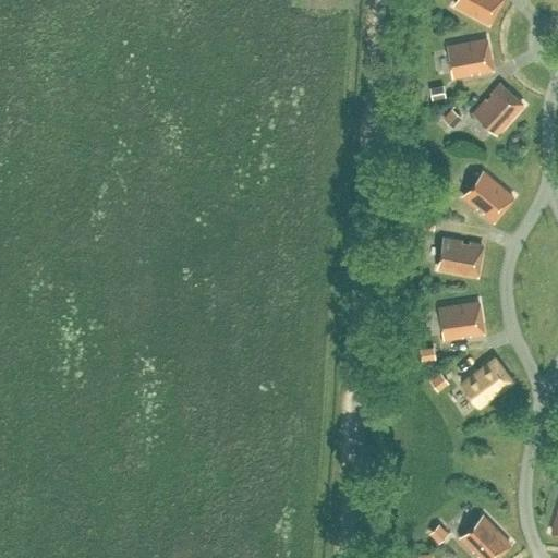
[(456,0),(455,4),(487,22),(498,0),(456,0)]
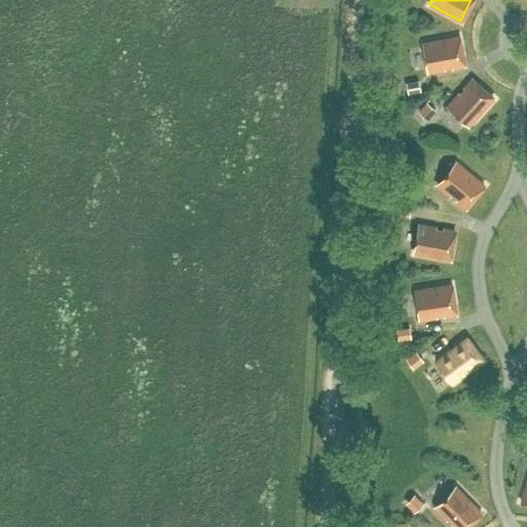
[(463,65),(458,35),(423,41),(428,71),(445,68),(444,65),(451,64),(451,67),(463,65)]
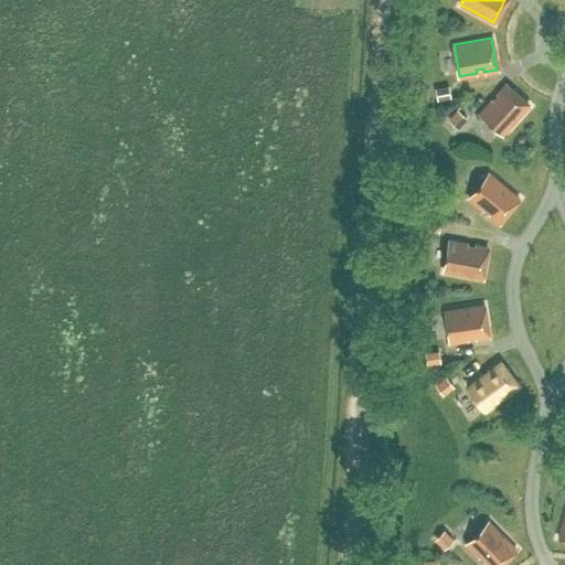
[(529,105),(504,84),(496,93),(499,95),(493,100),(491,98),(479,112),(503,134),(529,105)]
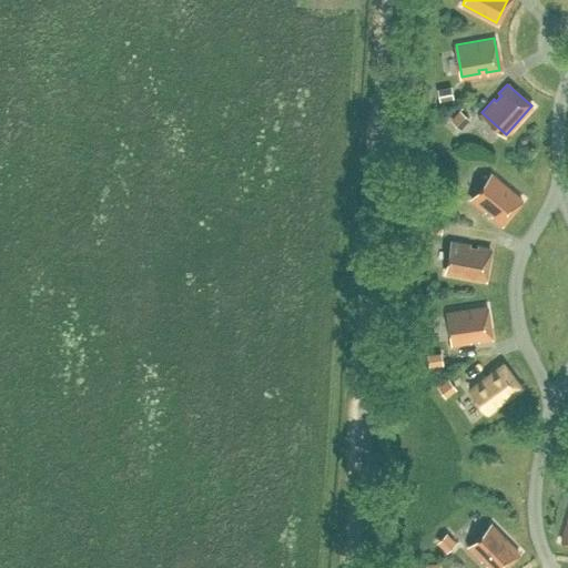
[(438,100),(452,98),(449,85),(436,88),(438,100)]
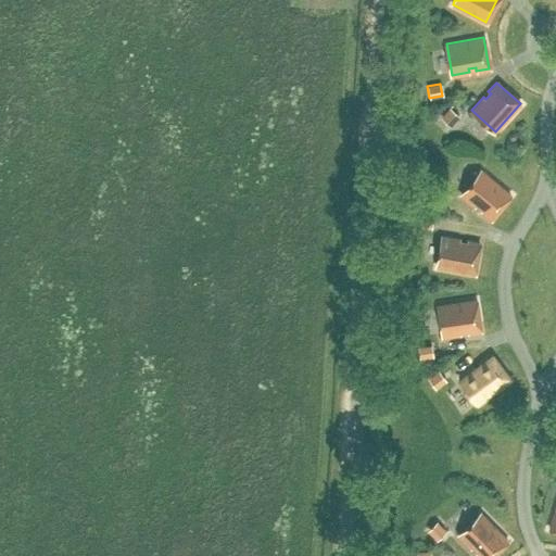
[(451,126),(458,116),(449,106),(440,116),(451,126)]
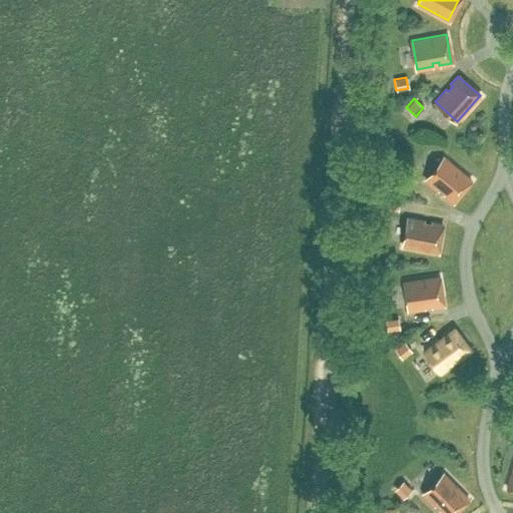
[(452,201),(471,178),(444,156),(426,179),(438,189),(440,187),(445,191),(443,193),(452,201)]
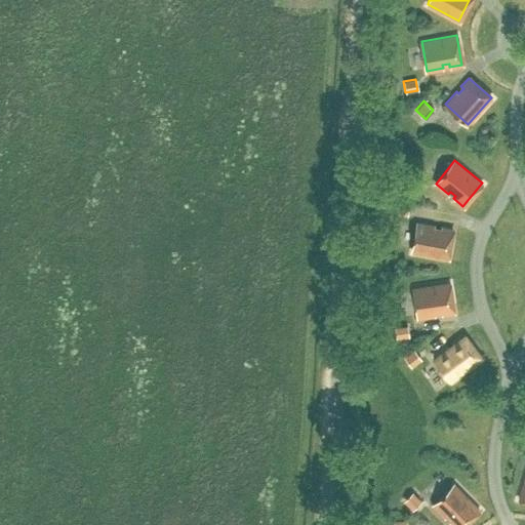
[(421,180),(412,173),(405,182),(414,190),(421,180)]
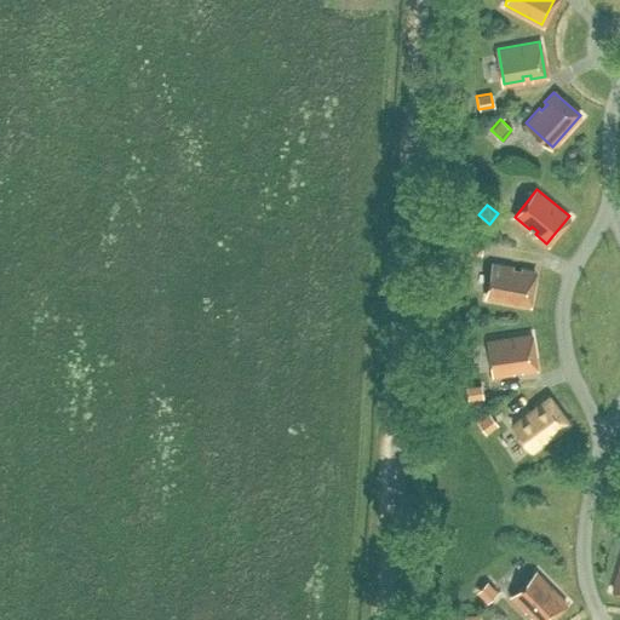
[(465,248),(480,252),(482,237),(469,235),(465,248)]
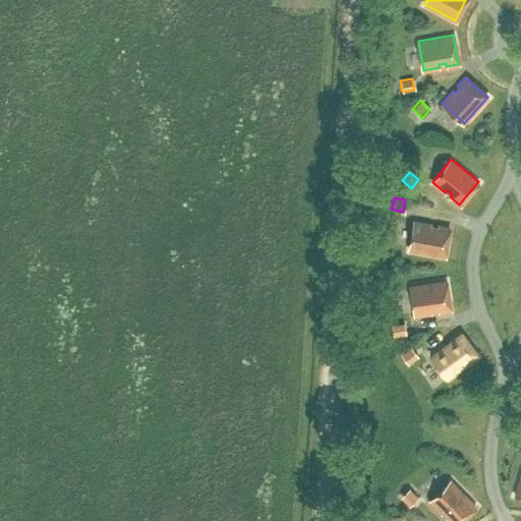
[(437,228),(429,227),(430,223),(414,221),(409,249),(444,255),(449,226),(437,224),(437,228)]
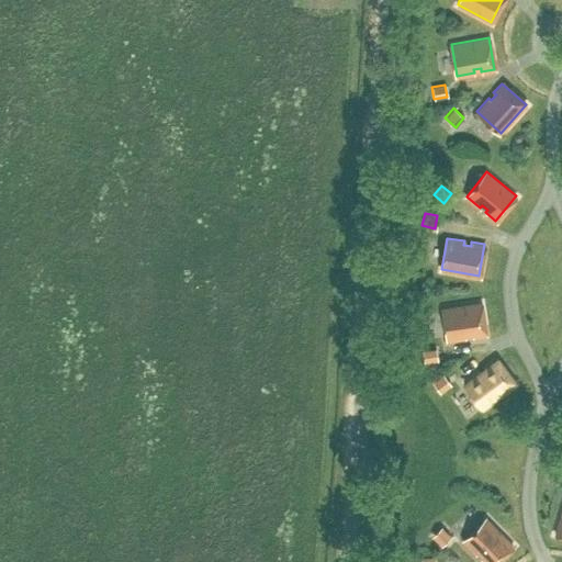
[(484,334),(480,302),(444,307),(448,339),(464,337),(464,334),(472,333),(472,336),(484,334)]
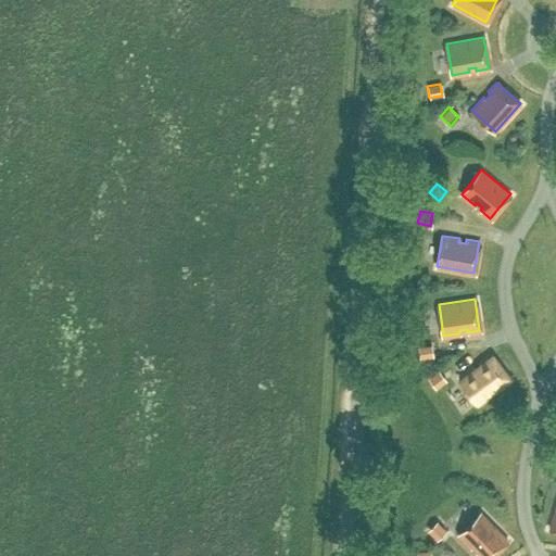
[(432,356),(431,344),(417,345),(418,358),(432,356)]
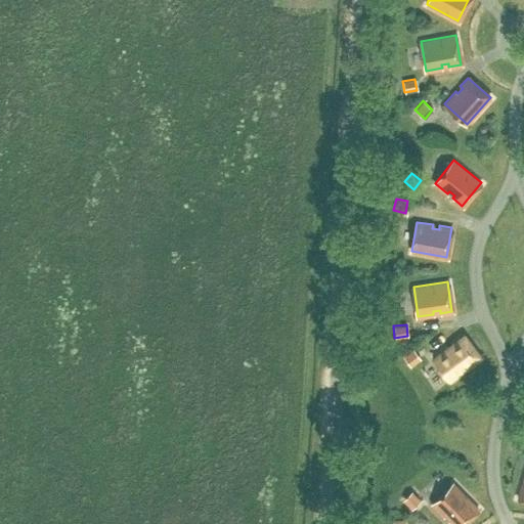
[(479,358),(461,334),(451,341),(453,344),(448,348),(446,345),(433,355),(451,379),(479,358)]
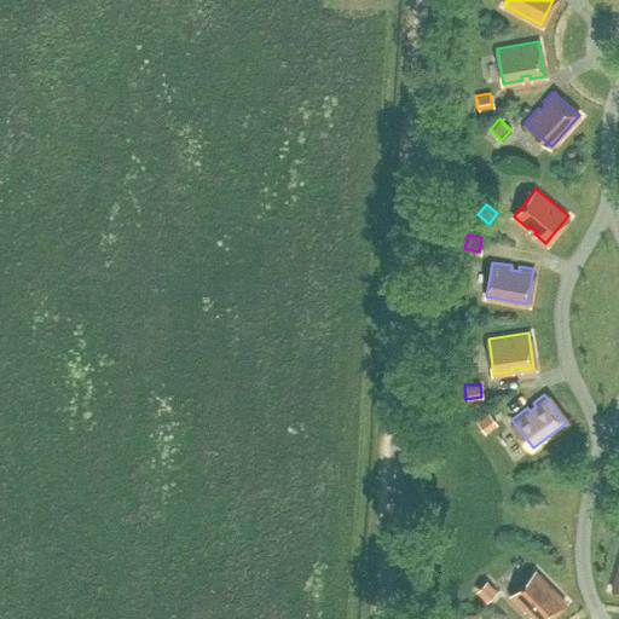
[(496,424),(486,411),(475,421),(484,433),(496,424)]
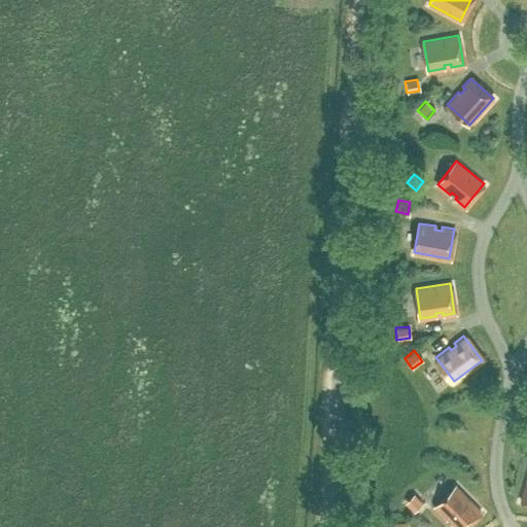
[(454,526),(463,526),(481,511),(456,486),(434,507),(446,519),(448,517),(453,521),(451,524),(454,526)]
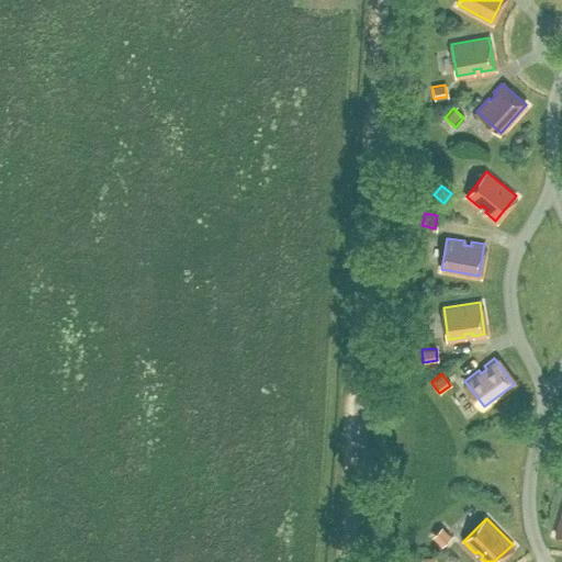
[(440,546),(450,535),(441,526),(430,536),(440,546)]
